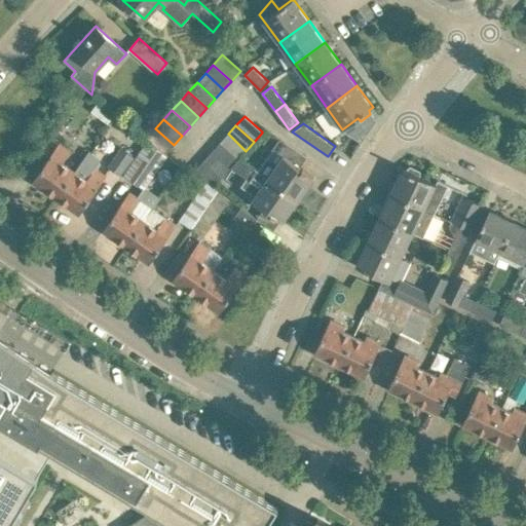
[(165,153),(174,145),(155,128),(148,137),(149,138),(165,153)]
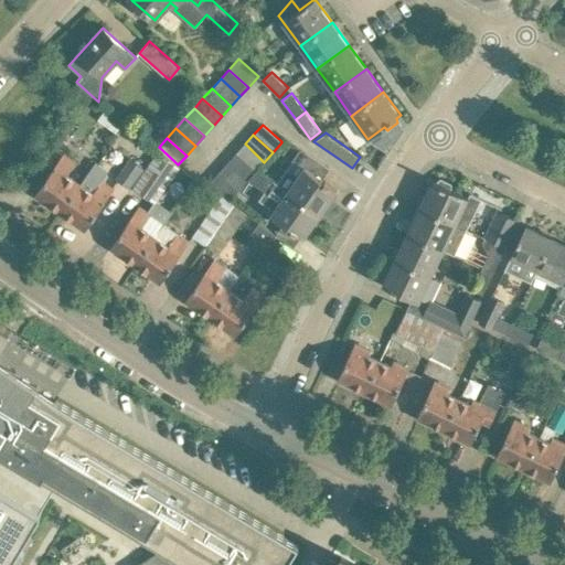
[(255,171),(264,162),(245,144),(236,153),(255,171)]
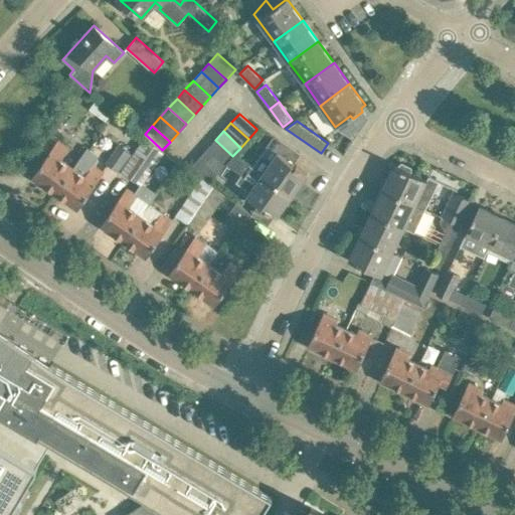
[(162,150),(146,135),(143,138),(135,150),(121,171),(142,185),(164,152),(162,150)]
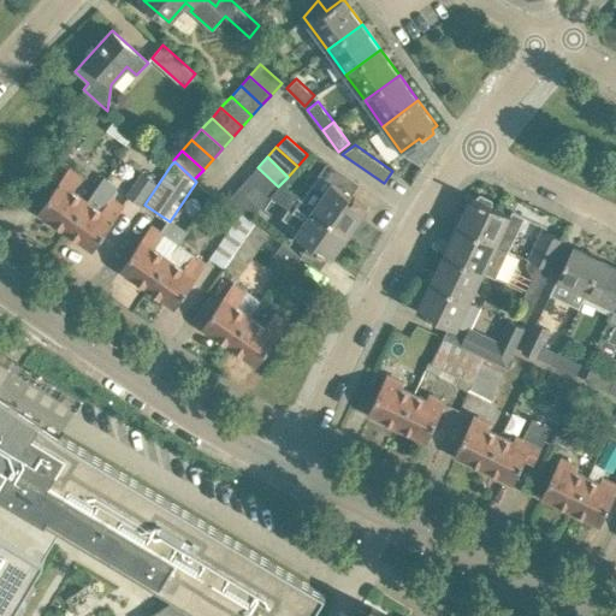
[(350,195),(359,183),(333,165),(325,178),(317,189),(311,185),(302,199),(348,231),(366,207),(367,208),(368,207),(350,195)]
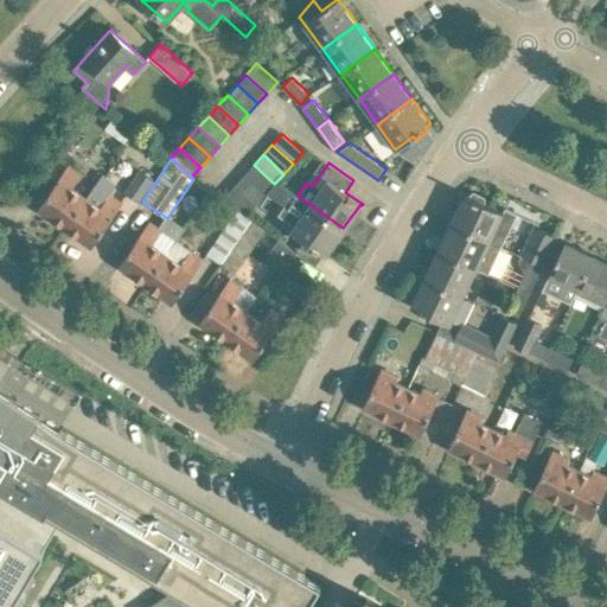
[(71,189),(82,174),(69,165),(38,209),(65,228),(85,198),(71,189)]
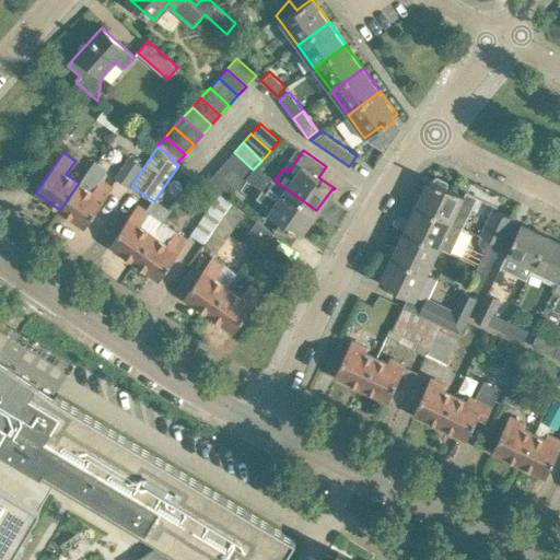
[(243,179),(253,170),(234,152),(224,162),(243,179)]
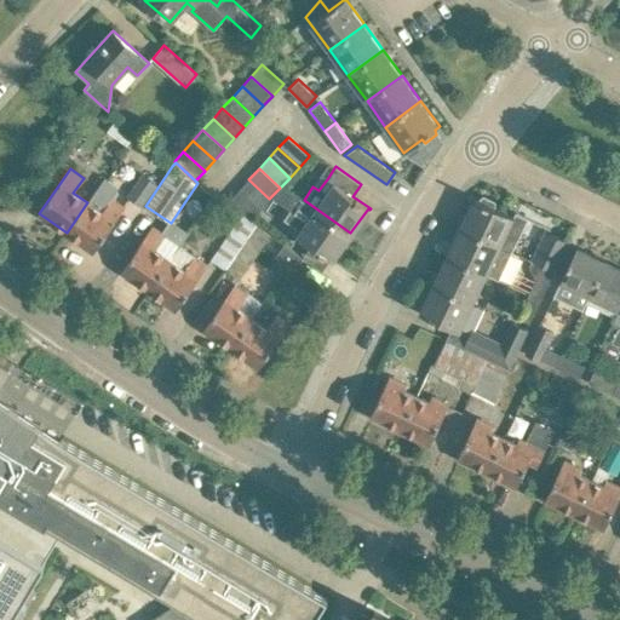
[(159,183),(143,172),(127,195),(143,206),(159,183)]
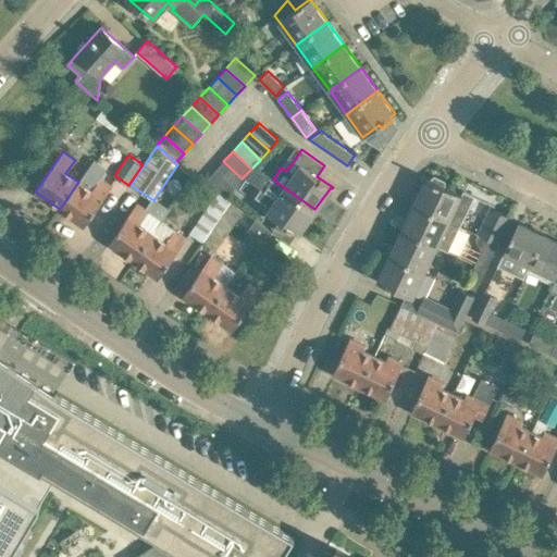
[(233,188),(242,178),(223,161),(214,171),(233,188)]
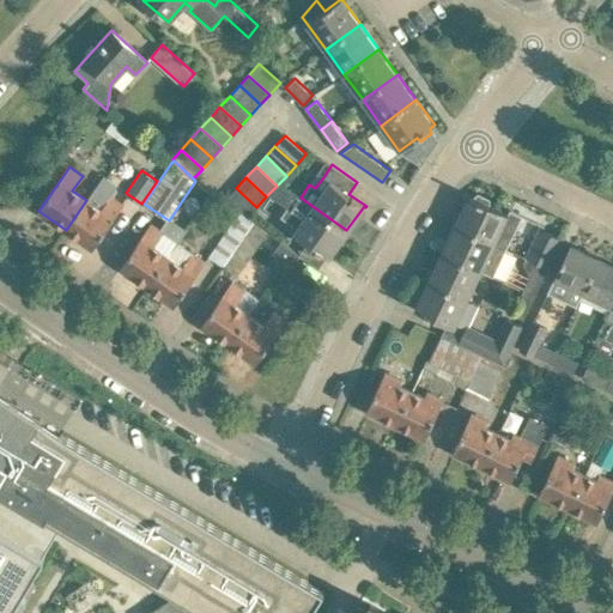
[(248,217),(256,207),(236,188),(226,198),(224,200),(248,217)]
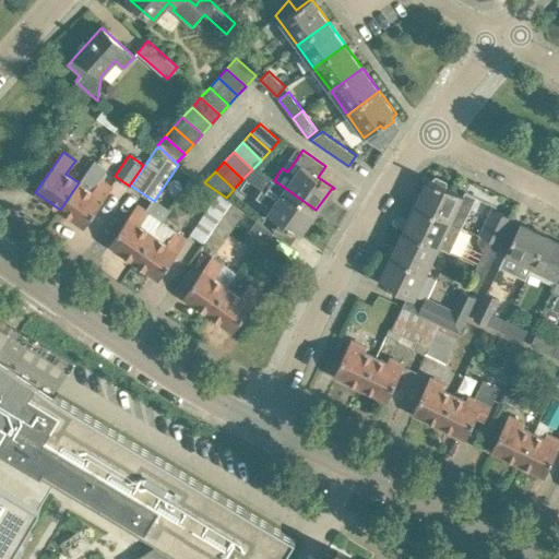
[(465,190),(463,194),(447,187),(447,181),(436,177),(432,180),(428,178),(415,204),(462,227),(466,216),(467,217),(477,195),(465,190)]
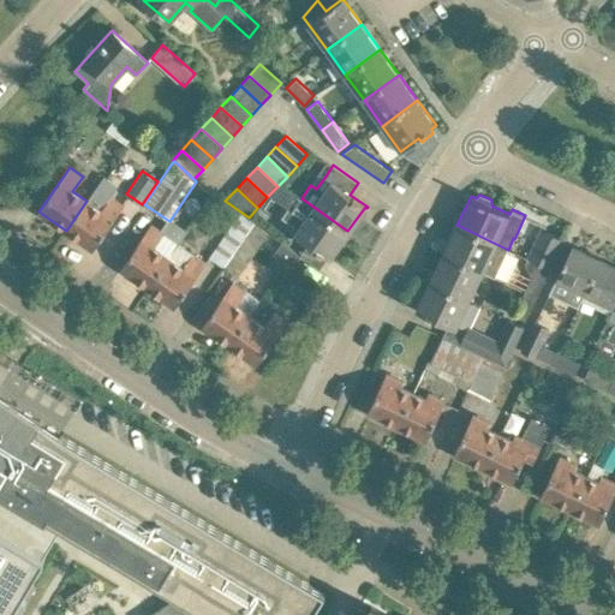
[(290,208),(281,219),(294,228),(292,232),(294,233),(309,244),(328,257),(330,258),(332,257),(330,256),(347,231),(302,198),(298,196),(290,208)]
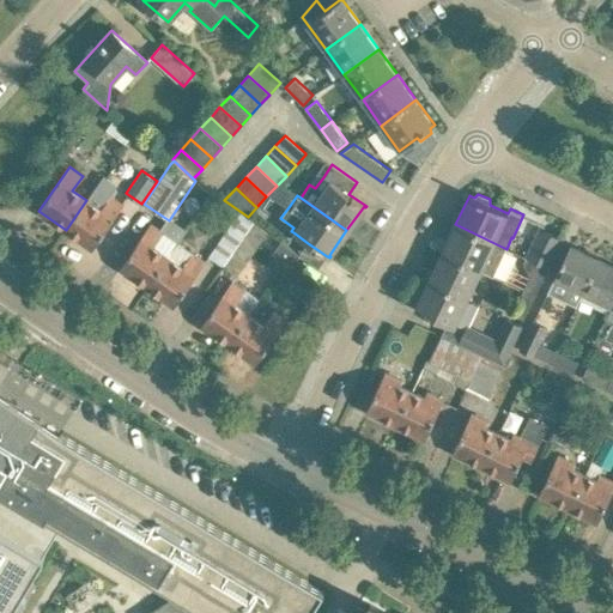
[(224,200),(226,198),(225,196),(219,204),(234,217),(207,255),(220,265),(253,220),(248,217),(224,200)]
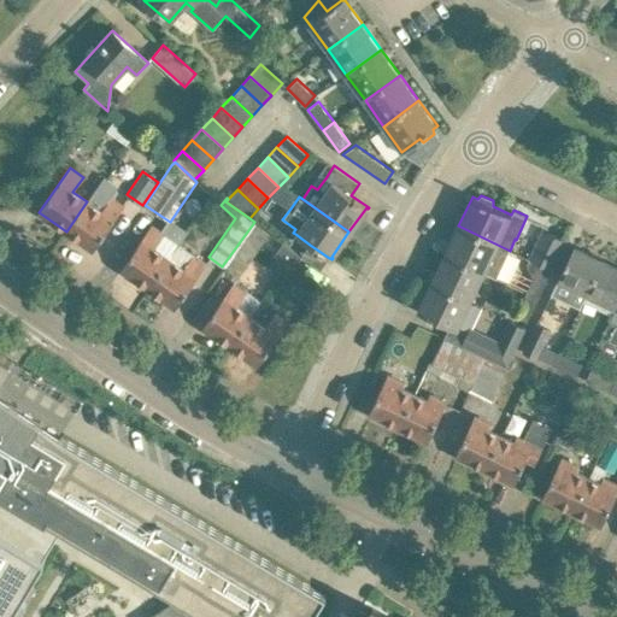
[(66,231),(94,251),(124,207),(112,199),(101,212),(87,201),(66,231)]
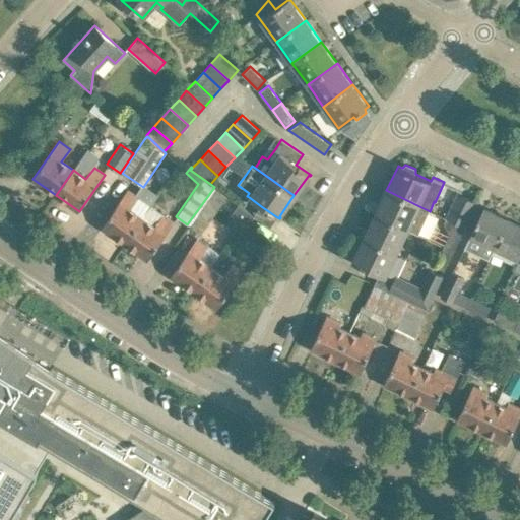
[(228,196),(214,187),(187,224),(199,233),(228,196)]
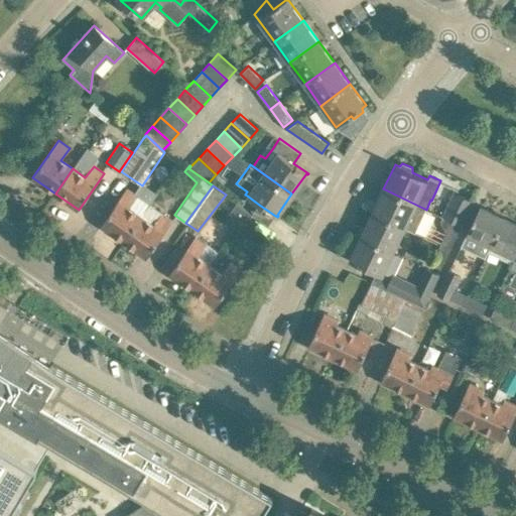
[(415,233),(426,210),(383,188),(373,212),(405,228),(415,233)]
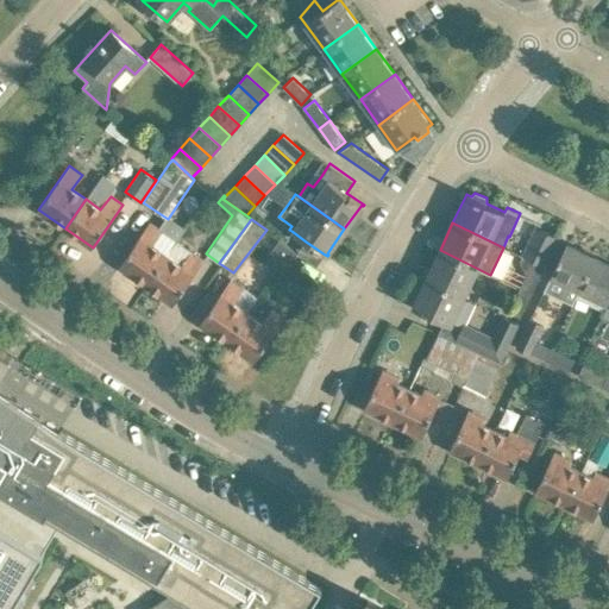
[(164,232),(163,233),(149,224),(119,267),(146,286),(177,242),(164,232)]
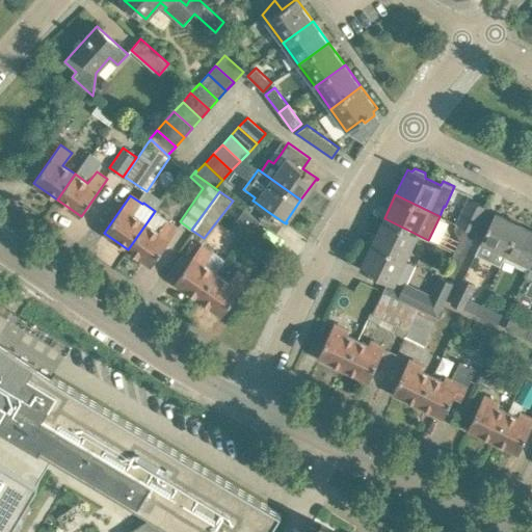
[(476,233),(487,208),(468,198),(456,223),(457,223),(476,233)]
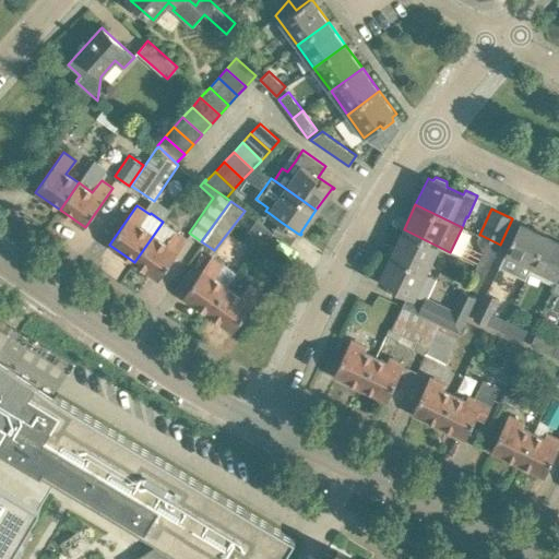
[(256,219),(248,230),(265,242),(273,232),(256,219)]
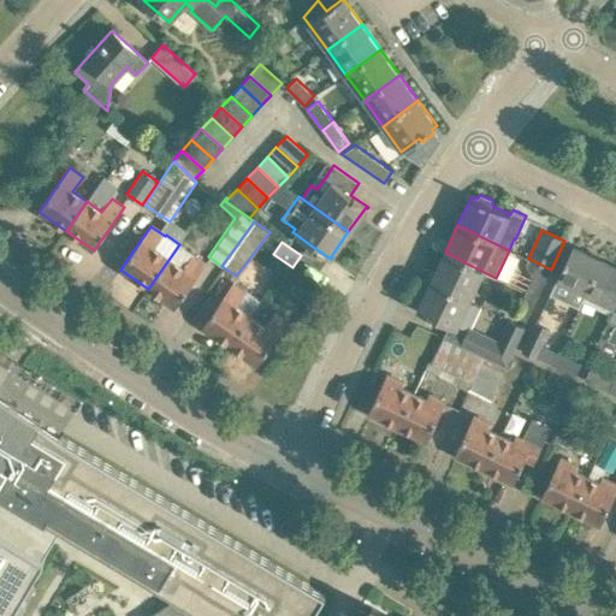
[(206,264),(194,255),(194,254),(179,244),(148,289),(176,308),(206,264)]
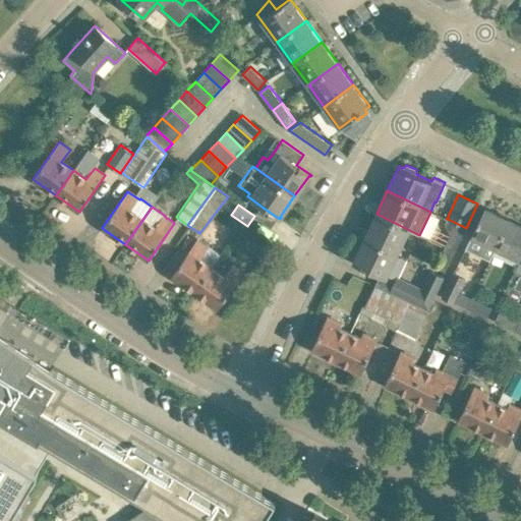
[(485,207),(471,236),(496,248),(510,220),(510,219),(509,219),(508,220),(485,209),(486,208),(485,207)]
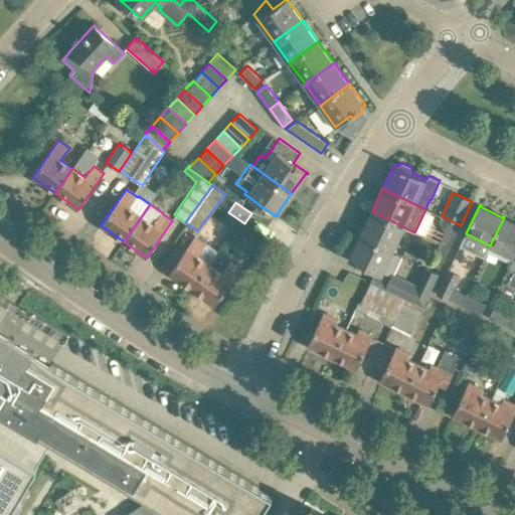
[(393,251),(404,227),(372,211),(360,235),(393,251)]
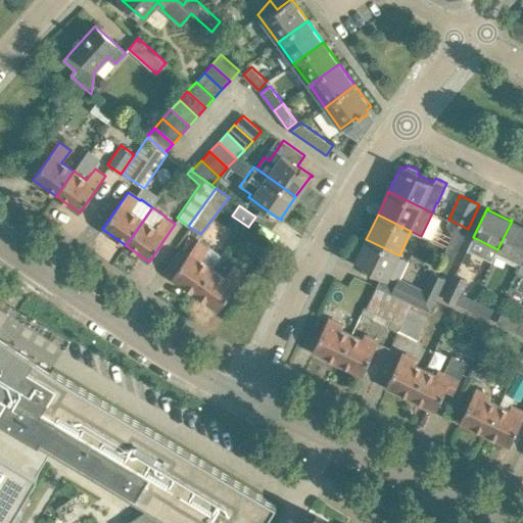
[(457,252),(468,229),(449,220),(446,225),(452,236),(446,247),(457,252)]
